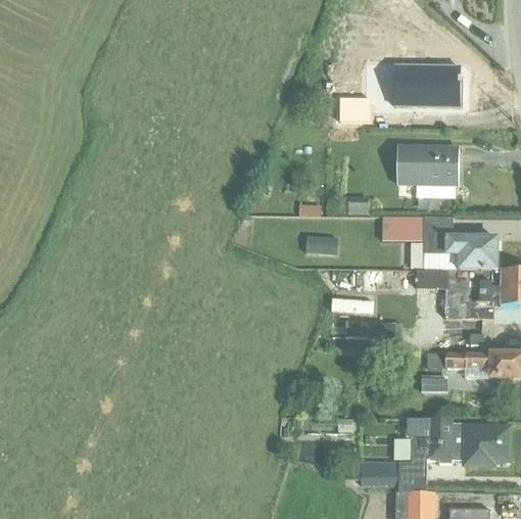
[(396,0),(395,1),(408,12),(416,3),(412,0),(396,0)]
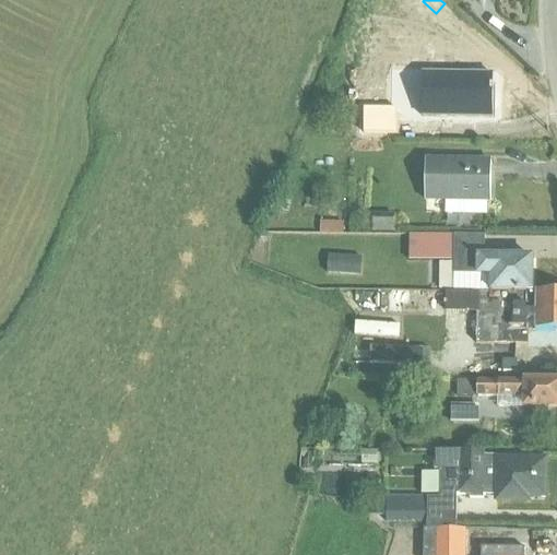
[(490,70),(421,69),(419,113),(489,114),(490,70)]
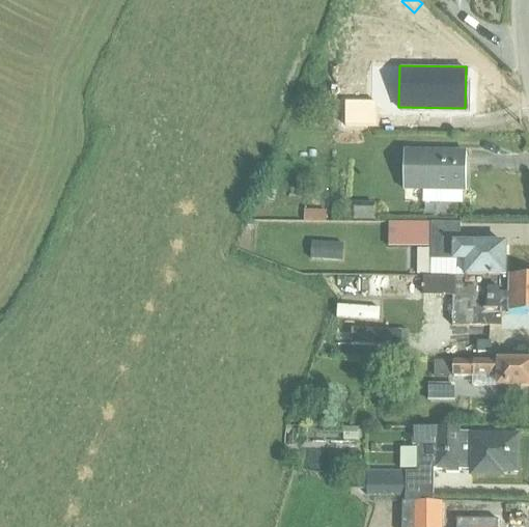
[(374,104),(349,104),(349,128),(374,128),(374,104)]
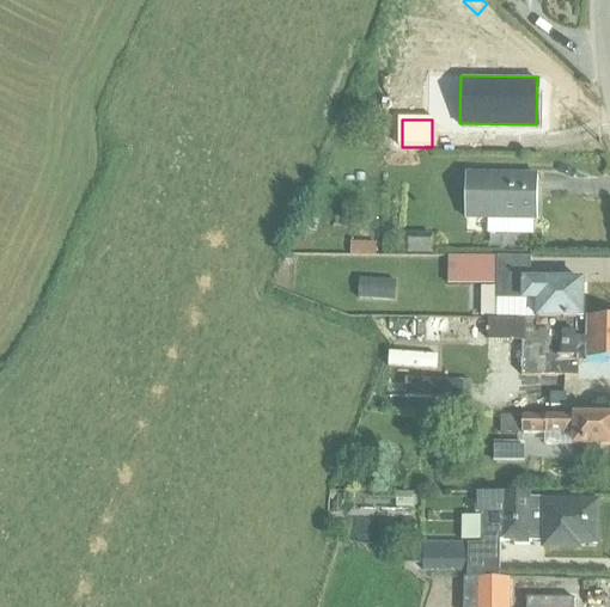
[(486,215),(532,215),(536,215),(536,172),(464,171),(464,214),(486,215)]
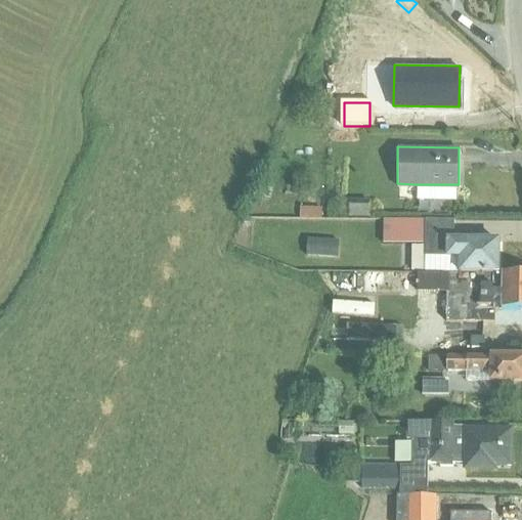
[(455,184),(416,184),(416,198),(454,198),(455,184)]
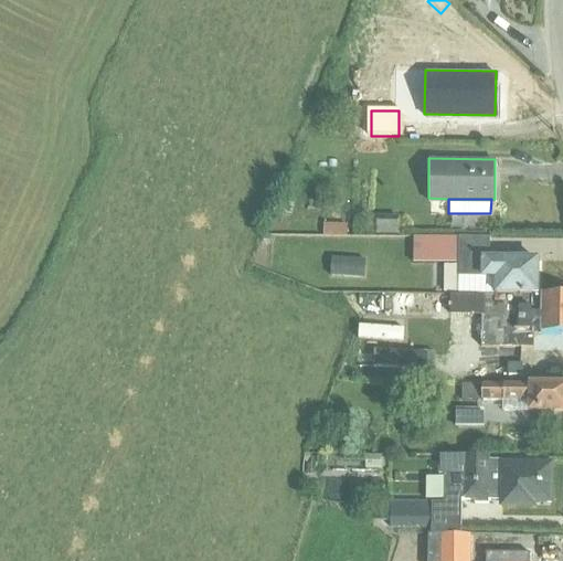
[(397,212),(374,212),(374,230),(397,231),(397,212)]
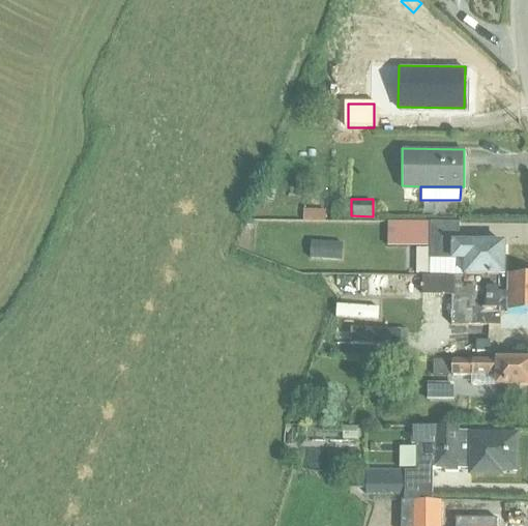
[(323,204),(301,204),(301,215),(323,215),(323,204)]
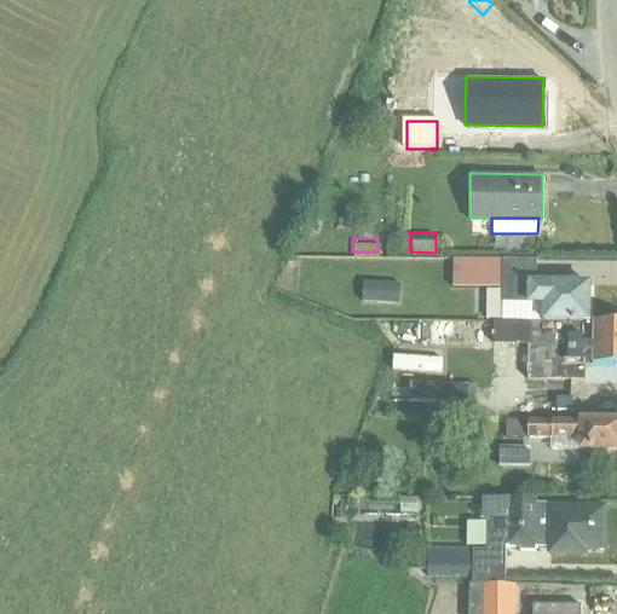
[(528,319),(587,319),(588,281),(535,281),(535,256),(451,255),(451,284),(501,284),(500,318),(528,319)]
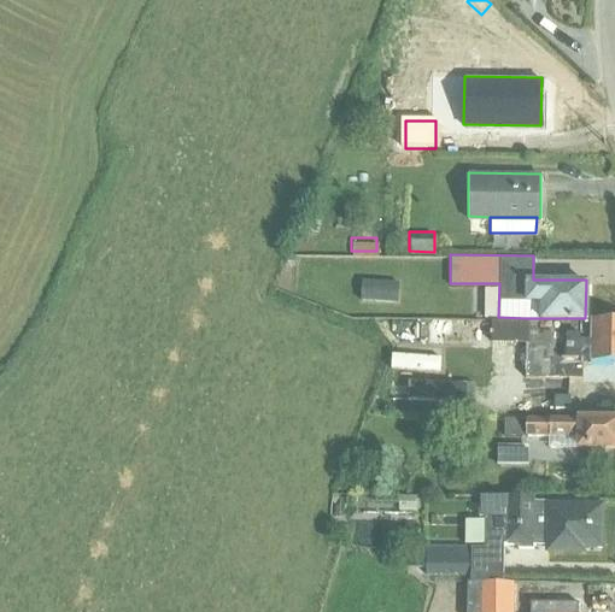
[(361,277),(359,298),(396,300),(397,280),(361,277)]
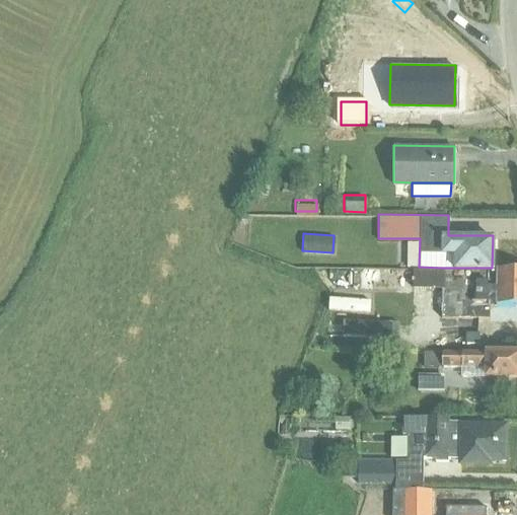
[(516,268),(492,268),(442,268),(441,314),(489,315),(489,304),(516,304),(516,268)]
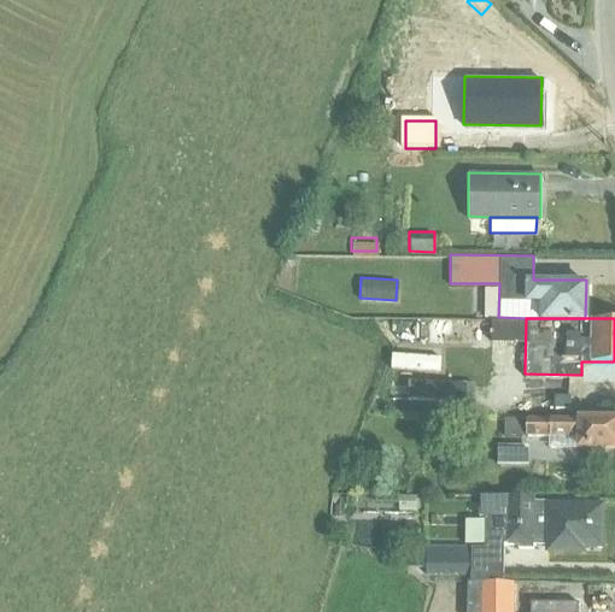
[(490,380),(514,381),(517,325),(493,324),(490,380)]
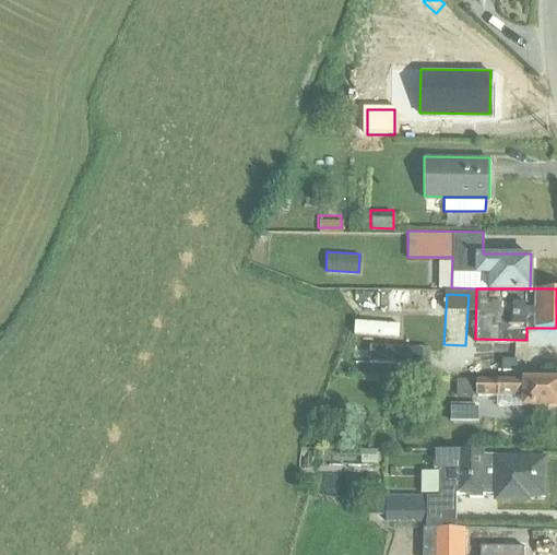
[(514,355),(500,355),(500,368),(514,368),(514,355)]
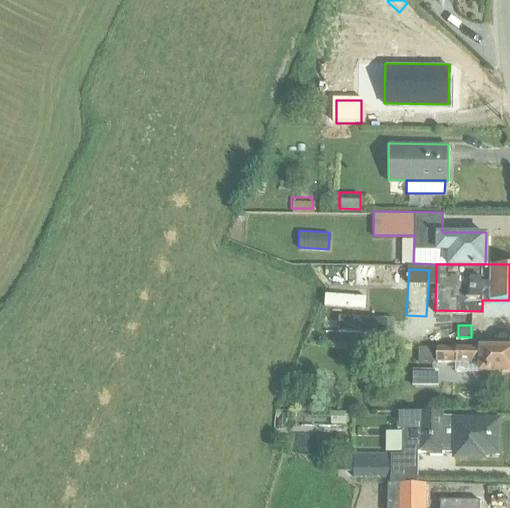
[(509,346),(417,345),(417,359),(477,361),(477,369),(509,369),(509,346)]
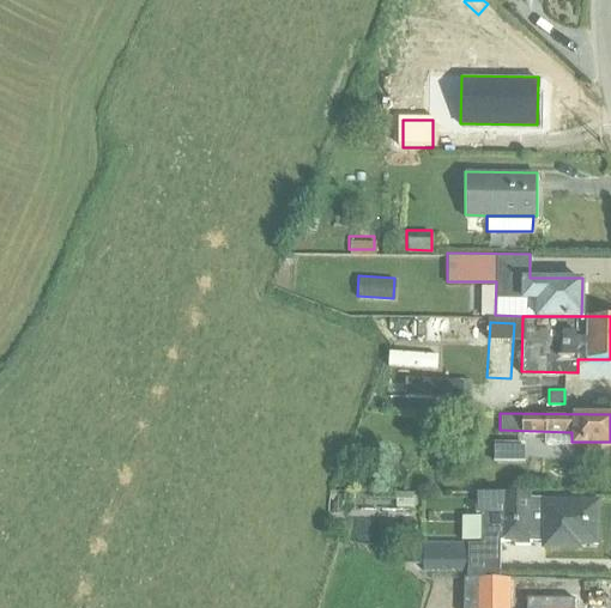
[(525,438),(492,438),(492,460),(524,460),(525,438)]
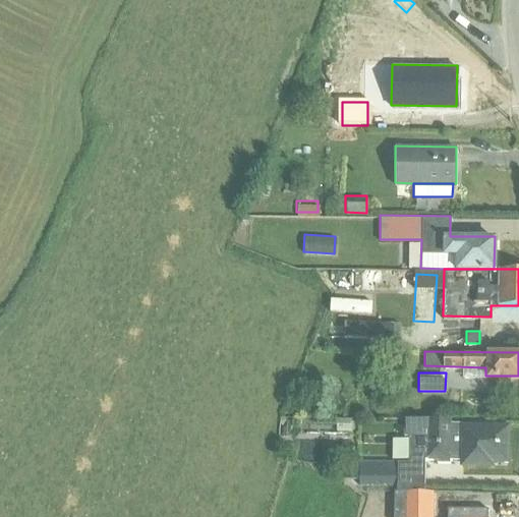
[(350,416),(334,416),(334,428),(350,428),(350,416)]
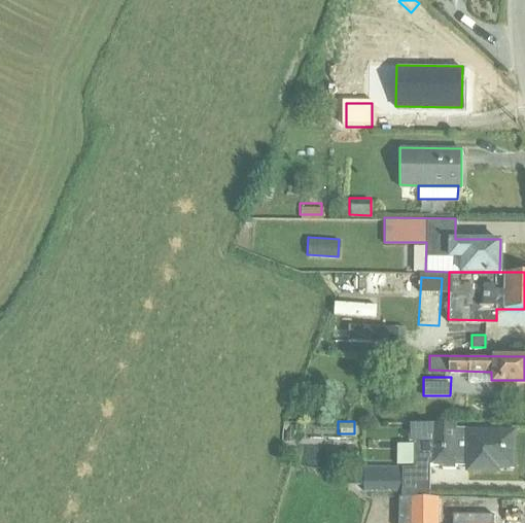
[(400,494),(429,494),(430,462),(442,463),(442,465),(455,466),(455,462),(464,462),(464,469),(498,471),(498,463),(512,463),(512,430),(455,429),(455,422),(409,421),(409,440),(413,440),(413,465),(347,465),(347,483),(363,483),(363,488),(400,489),(400,494)]
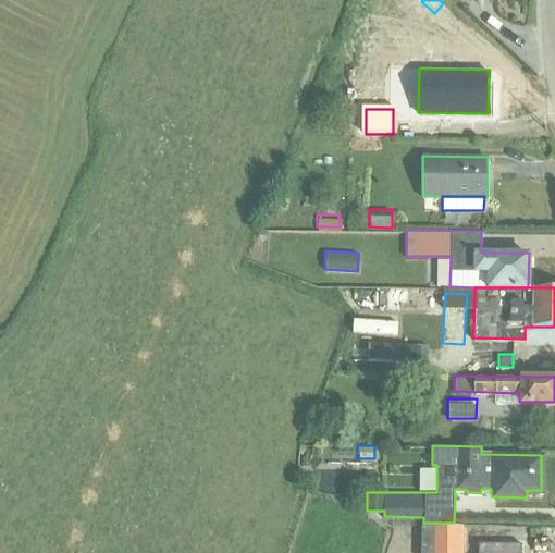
[(454,523),(423,523),(420,523),(420,542),(431,542),(431,543),(420,543),(420,552),(520,552),(521,542),(463,541),(463,523),(454,523)]
